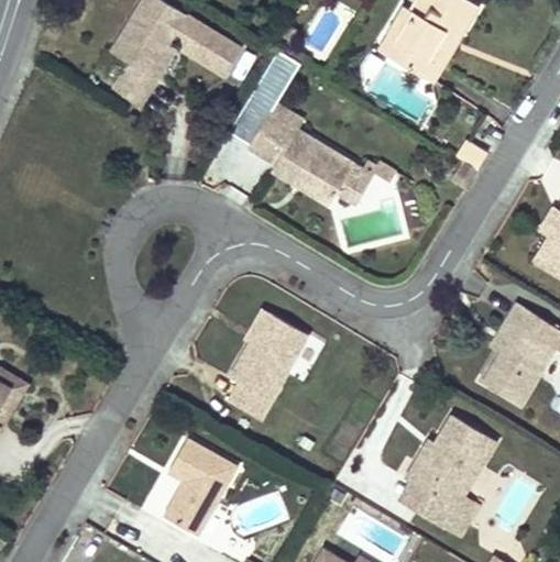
[(166,45),(174,32),(180,35),(183,44),(179,50),(222,76),(239,48),(160,0),(140,0),(109,52),(128,63),(111,89),(136,106),(154,78),(149,74),(166,45)]
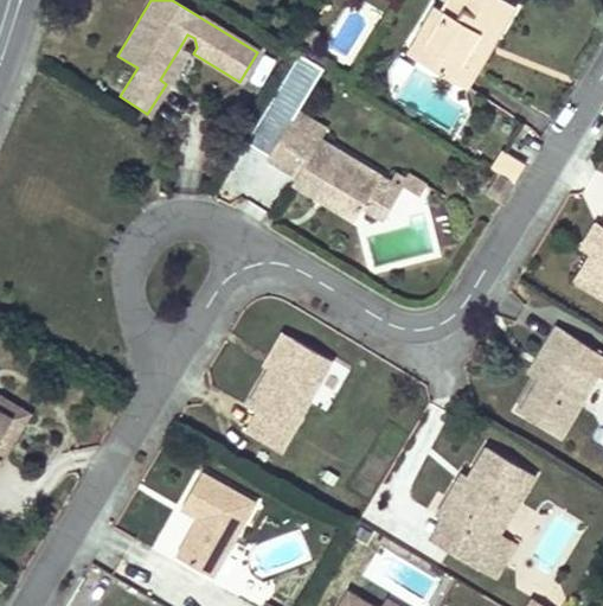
[(492,43),(513,6),(501,0),(444,0),(438,10),(431,6),(414,36),(424,42),(414,59),(455,84),(474,52),(468,49),(476,34),(492,43)]
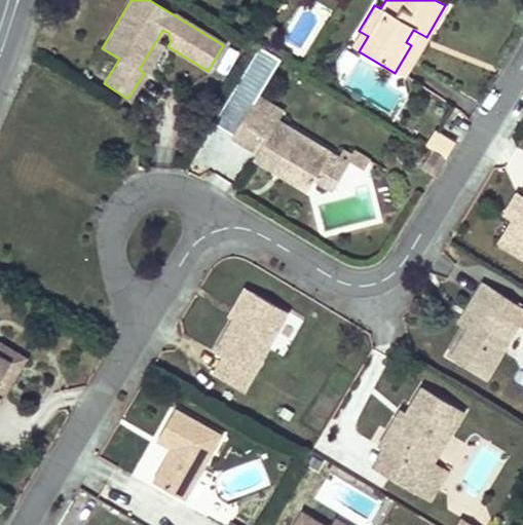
[(403,77),(426,37),(413,30),(406,42),(411,45),(395,73),(403,77)]
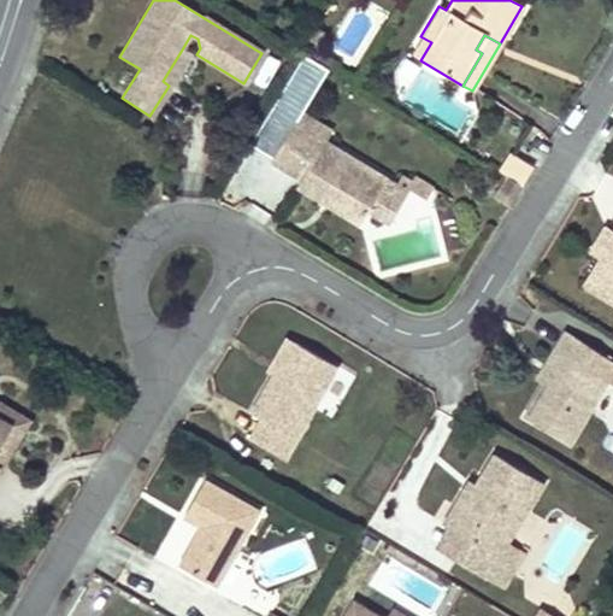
[(420,60),(431,42),(420,36),(410,54),(420,60)]
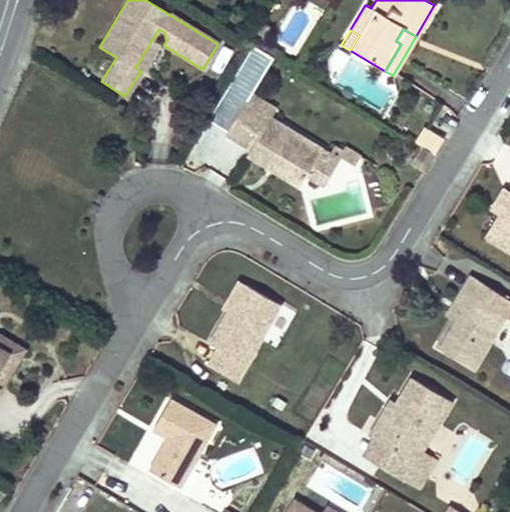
[(45,47),(49,34),(36,31),(33,44),(45,47)]
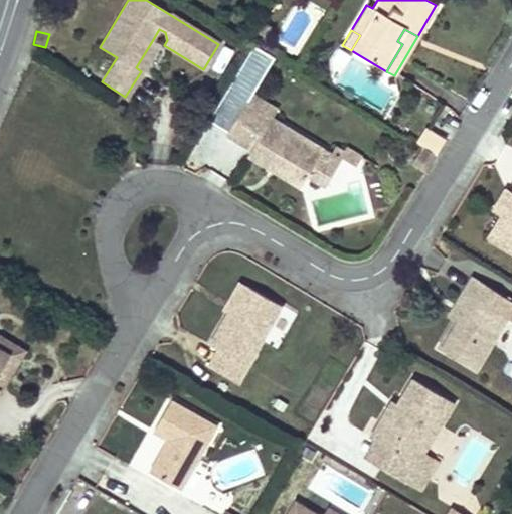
[(141,71),(157,44),(152,41),(136,67),(141,71)]
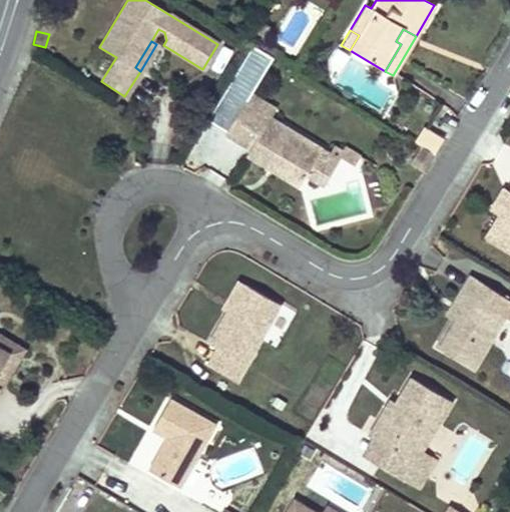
[(329,154),(269,118),(273,110),(247,94),(223,133),(248,148),(245,154),(266,167),(268,163),(273,166),(271,170),(298,185),(305,174),(322,184),(337,159),(336,158),(331,155),(329,154)]
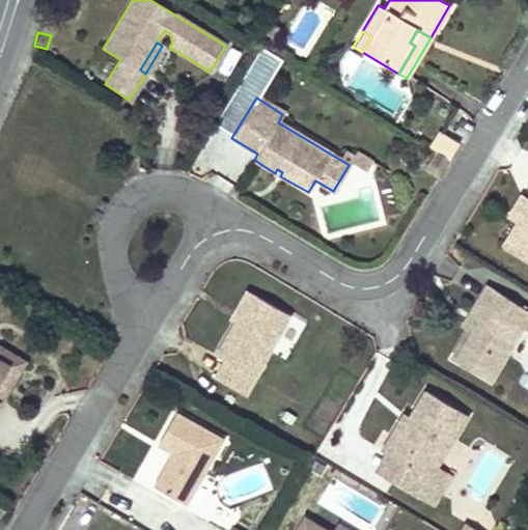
[(448,159),(457,143),(440,133),(429,148),(434,151),(435,151),(448,159)]
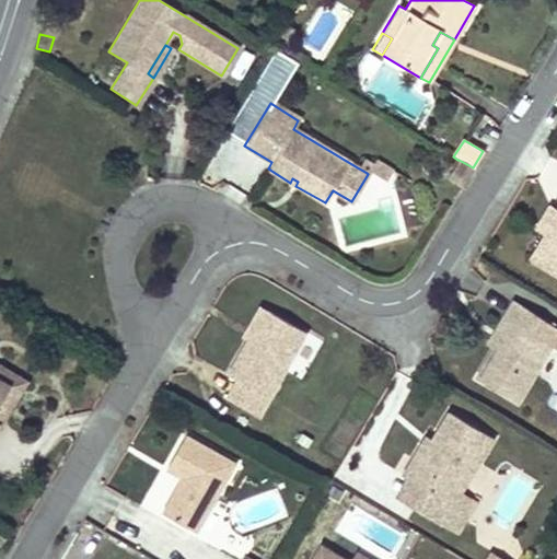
[(371,167),(372,165),(363,161),(359,169),(361,170),(367,173),(371,167)]
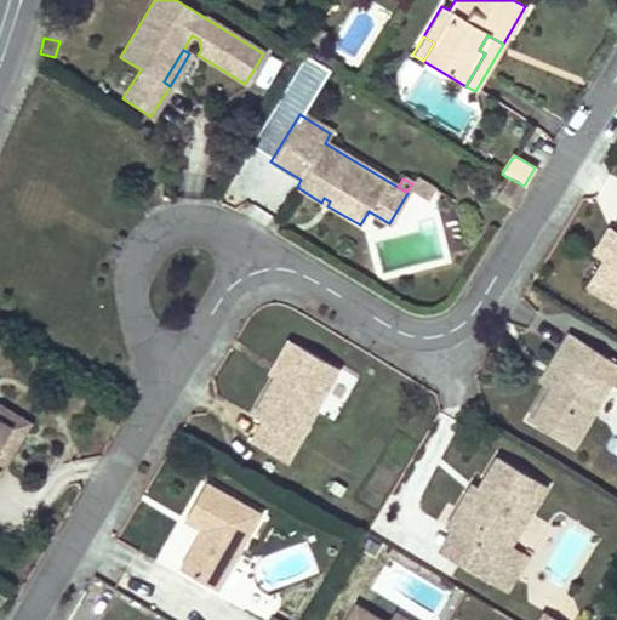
[(433,189),(415,178),(412,183),(411,186),(415,193),(427,200),(433,189)]
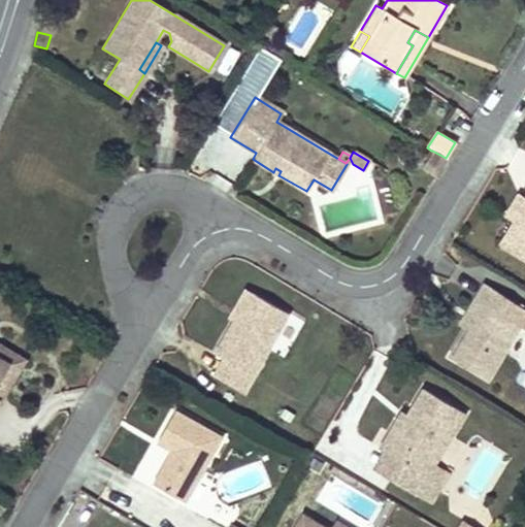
[(524,202),(524,200),(524,198),(517,194),(503,217),(512,222),(524,202)]
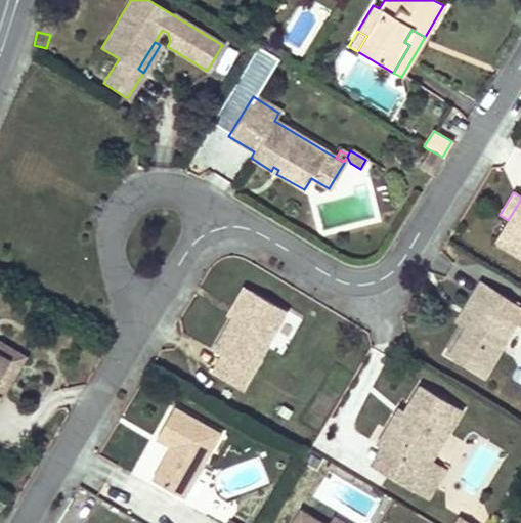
[(520,199),(520,201),(508,220),(494,243),(520,259),(520,199)]
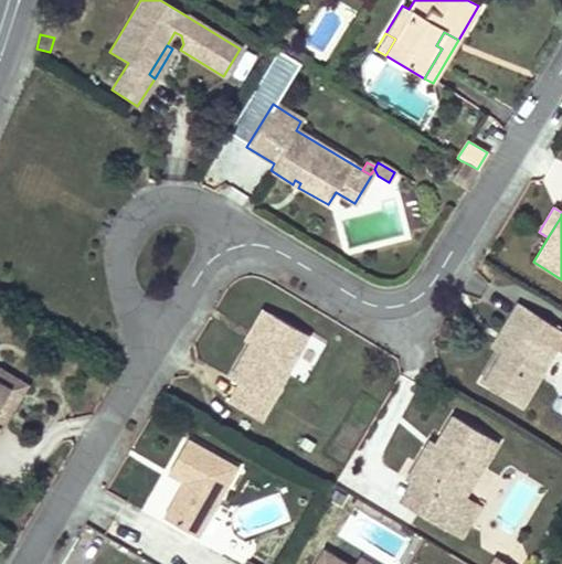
[(553,349),(554,348),(538,338),(548,323),(517,304),(507,321),(512,325),(496,352),(478,382),(519,406),(553,349)]
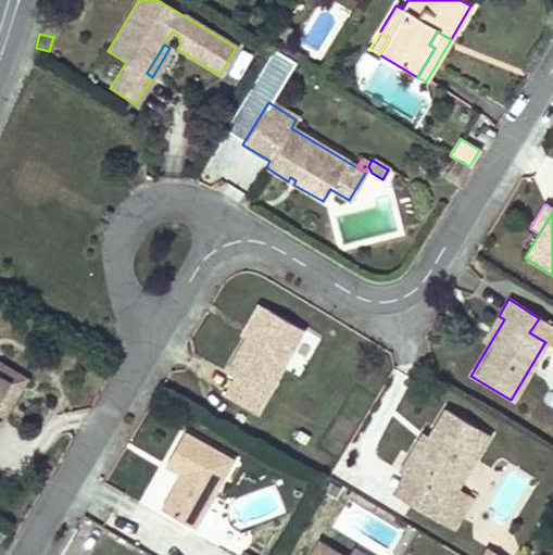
[(244,338),(262,308),(256,305),(239,336),(244,338)]
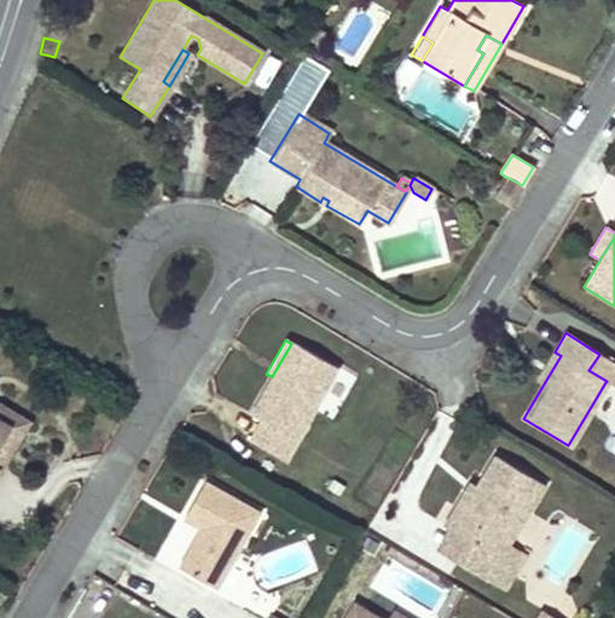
[(283,460),(335,368),(291,344),(272,376),(250,415),(260,420),(249,440),(283,460)]
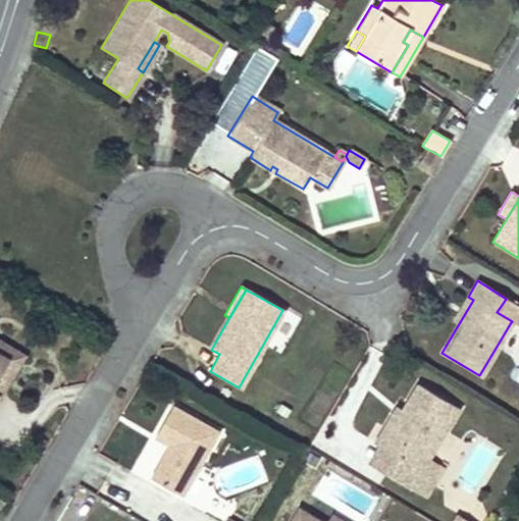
[(458,325),(473,300),(468,297),(453,322),(458,325)]
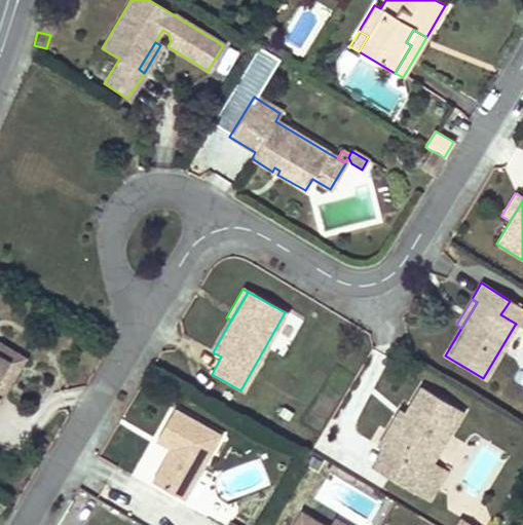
[(522,330),(522,328),(522,309),(510,301),(500,314),(516,324),(515,325),(522,330)]
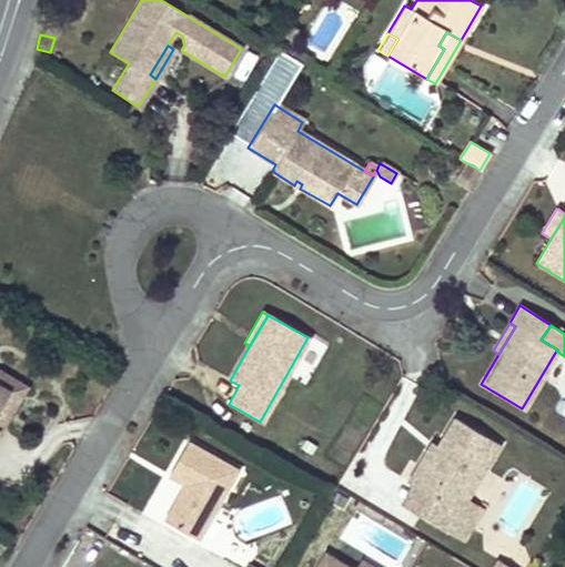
[(24,387),(0,373),(0,386),(9,392),(0,406),(0,427),(24,387)]
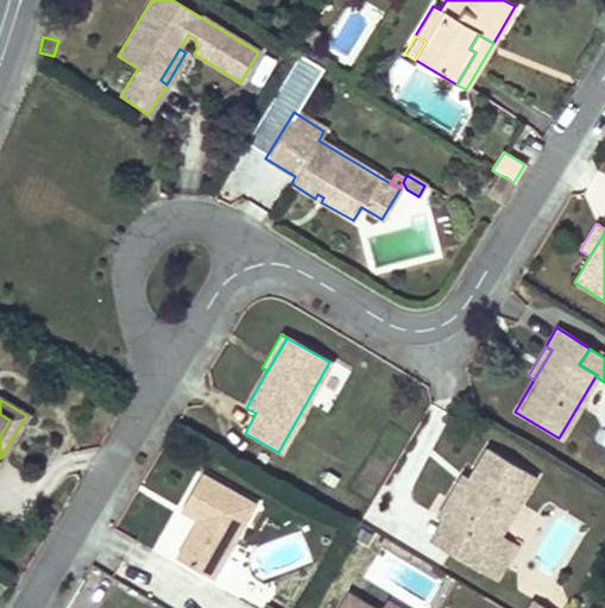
[(0,436),(10,420),(0,414),(0,436)]
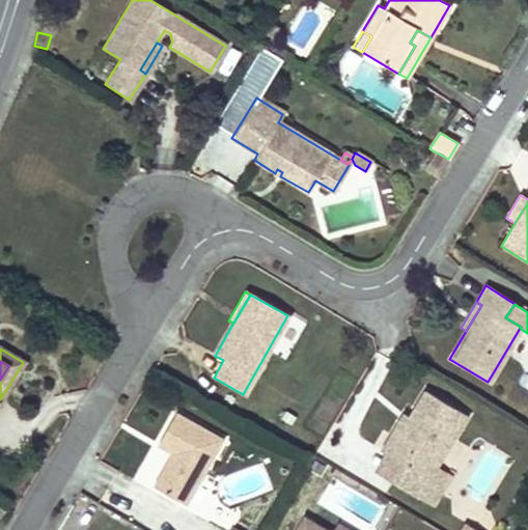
[(428,504),(440,486),(426,478),(434,466),(465,415),(423,390),(408,417),(404,424),(398,420),(380,451),(385,454),(401,464),(390,481),(428,504)]
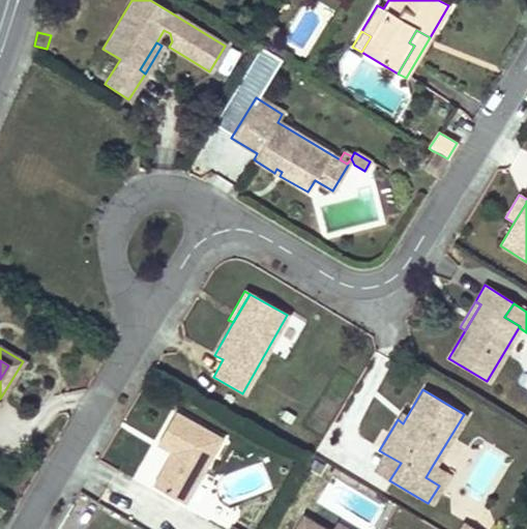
[(183,503),(220,439),(173,413),(155,443),(172,452),(174,453),(171,459),(169,457),(152,486),(183,503)]
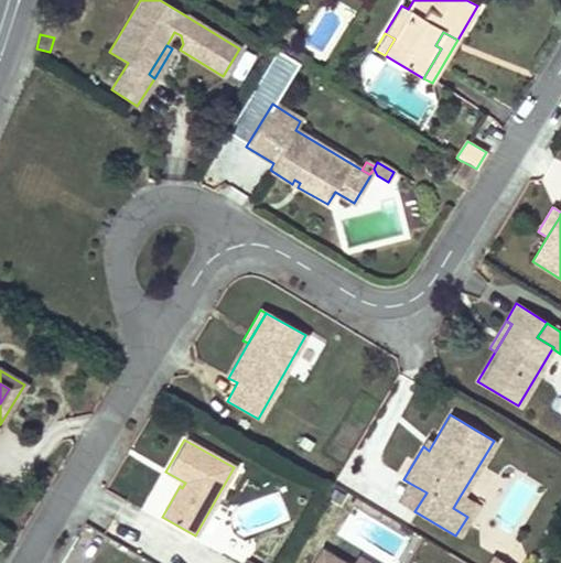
[(429,451),(433,443),(428,440),(423,446),(429,451)]
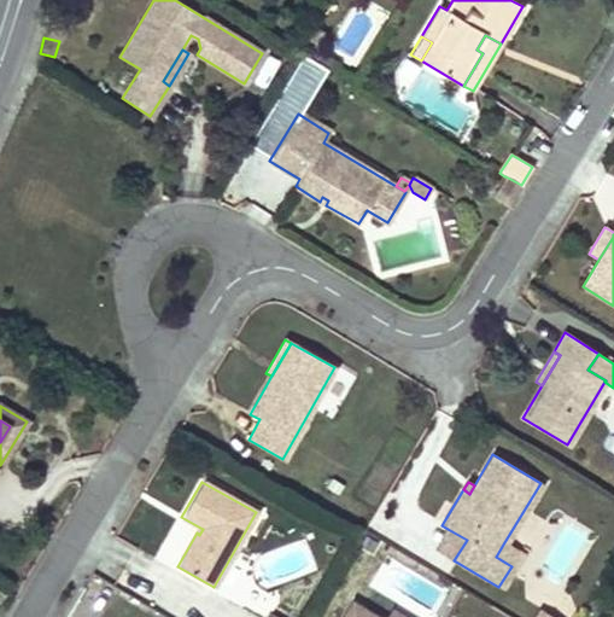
[(467,540),(448,529),(434,549),(454,560),(467,540)]
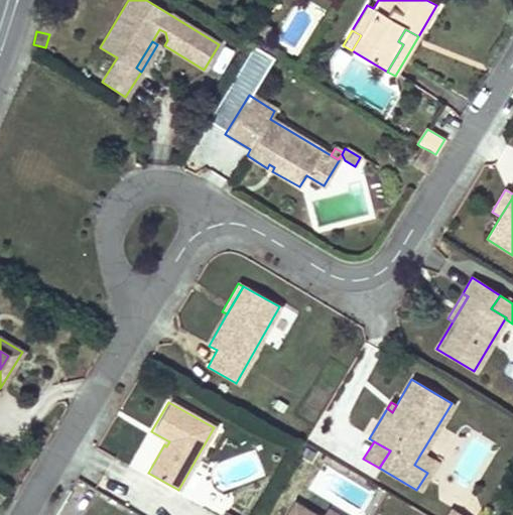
[(427,473),(435,461),(421,453),(414,465),(427,473)]
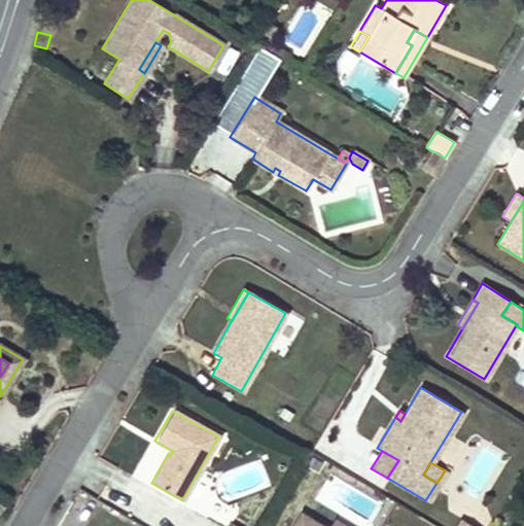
[(428,503),(440,485),(437,483),(425,500),(428,503)]
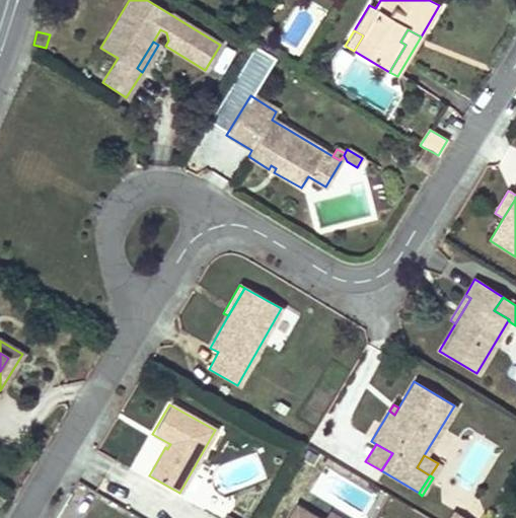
[(314,517),(296,506),(288,517),(314,517)]
